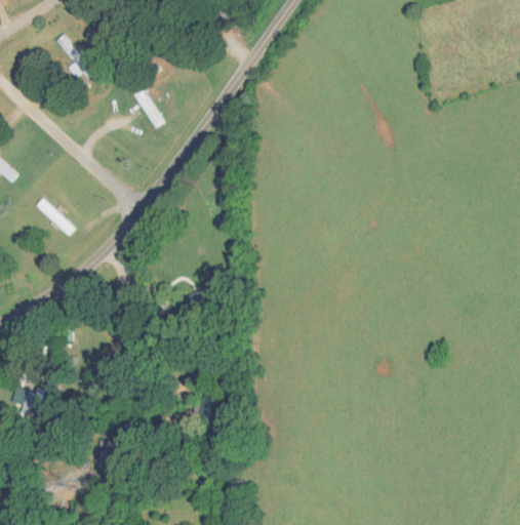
[(157,129),(167,122),(140,82),(129,89),(157,129)]
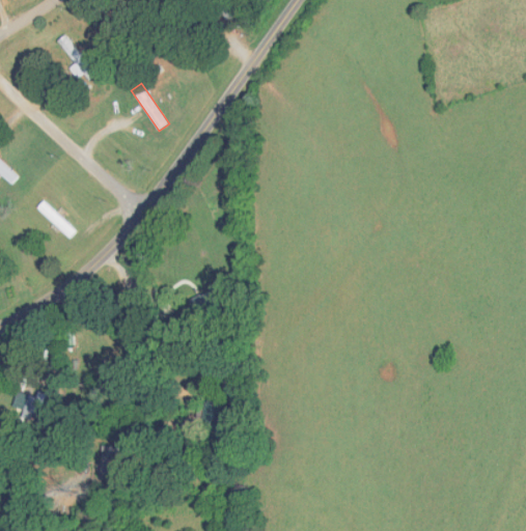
[(18,177),(0,160),(0,175),(9,186),(18,177)]
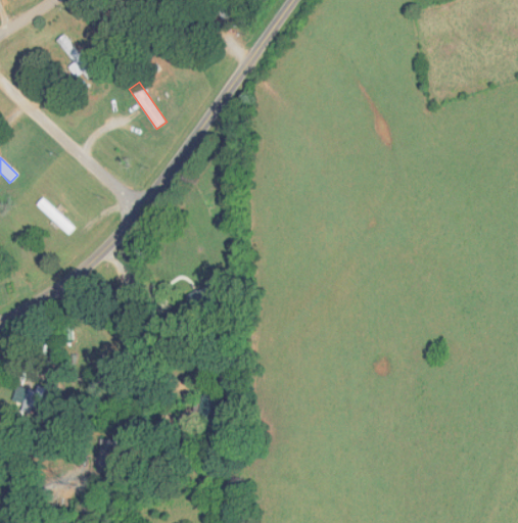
[(77,229),(45,197),(38,205),(69,236),(77,229)]
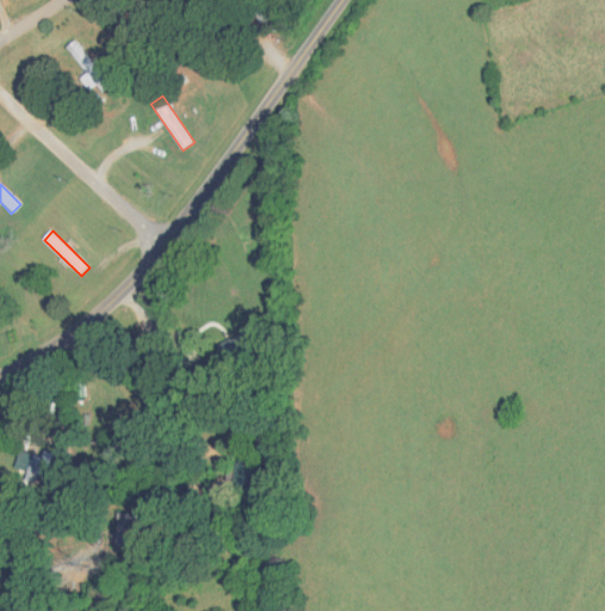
[(19,451),(13,470),(20,473),(16,488),(31,493),(34,483),(49,488),(60,455),(43,450),(41,457),(19,451)]
